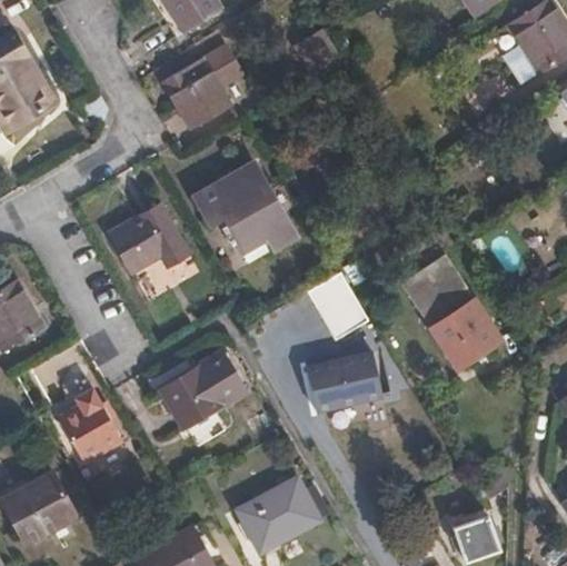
[(226,2),(224,0),(170,0),(187,28),(226,2)]
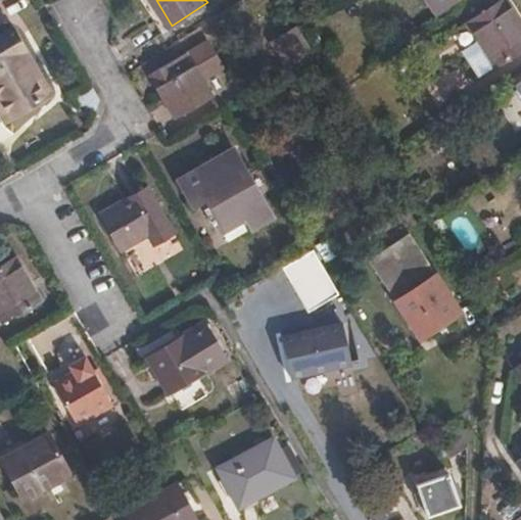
[(520,20),(507,0),(505,0),(472,22),(500,63),(520,48),(520,20)]
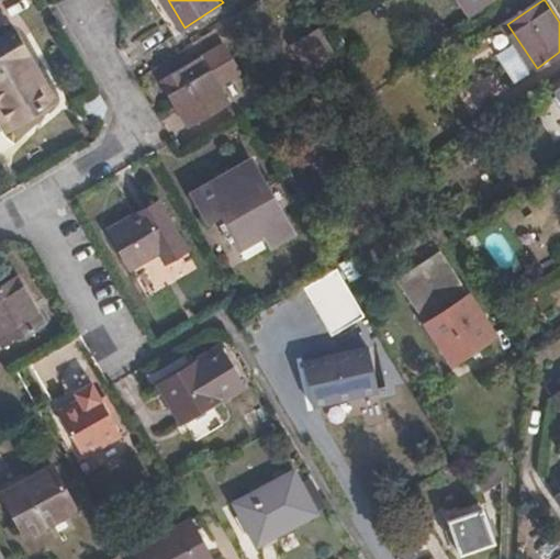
[(22,32),(0,46),(0,59),(3,66),(0,67),(0,99),(19,129),(66,98),(22,32)]
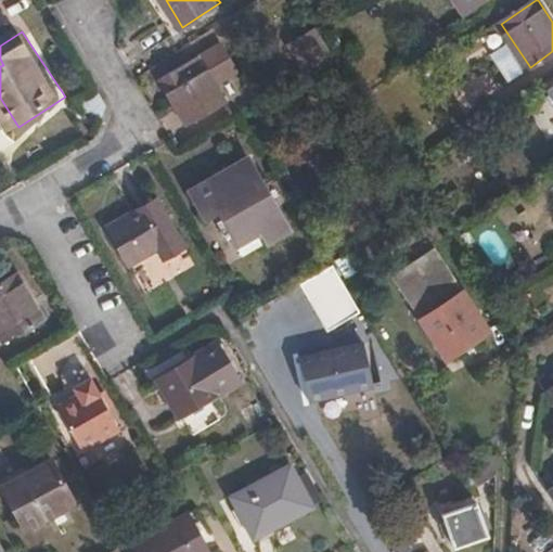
[(223,99),(197,53),(159,75),(187,120),(223,99)]
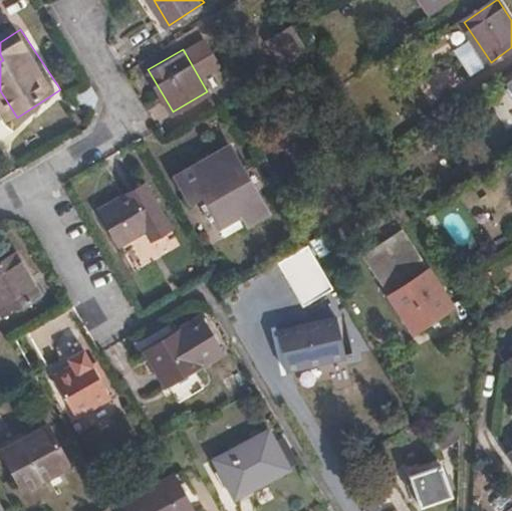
[(267,207),(255,187),(250,190),(237,169),(243,166),(228,142),(212,152),(216,160),(201,169),(197,161),(176,174),(191,198),(199,193),(203,200),(201,201),(209,215),(211,214),(218,224),(240,211),(246,219),(267,207)]
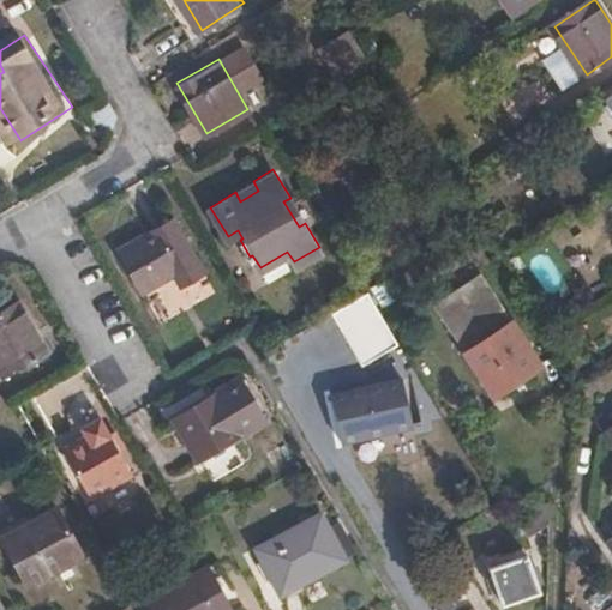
[(305,223),(322,212),(306,187),(291,198),(283,201),(299,227),(305,223)]
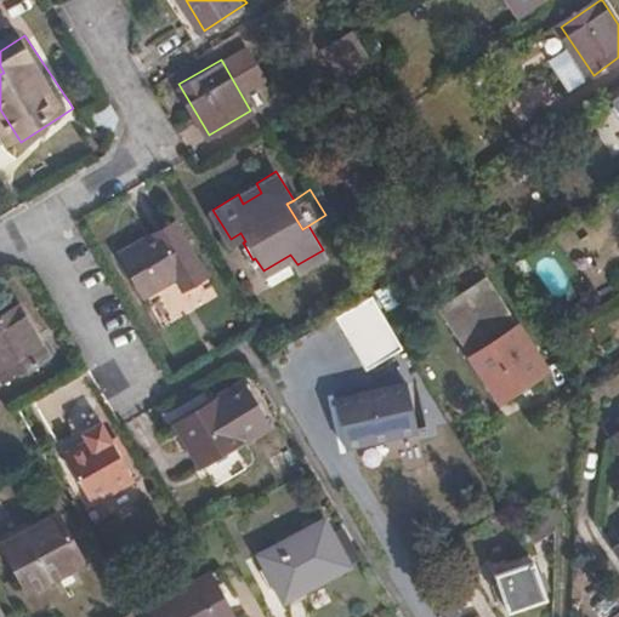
[(216,278),(183,226),(131,256),(154,297),(186,279),(192,291),(216,278)]
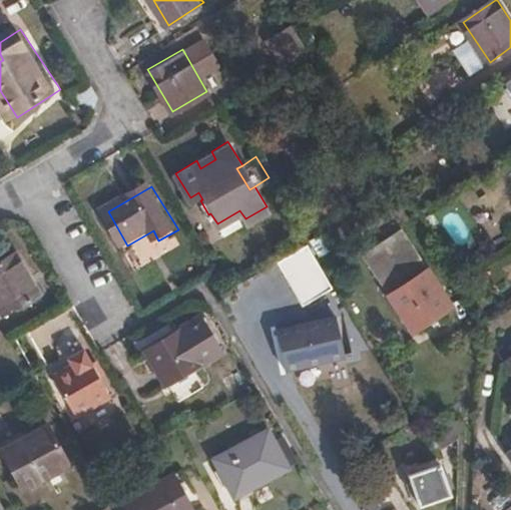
[(454,212),(445,218),(462,242),(471,235),(454,212)]
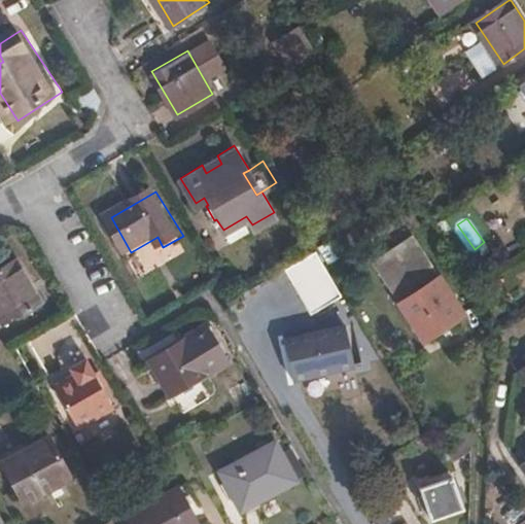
[(463,313),(418,240),(398,252),(420,288),(400,301),(424,338),(463,313)]
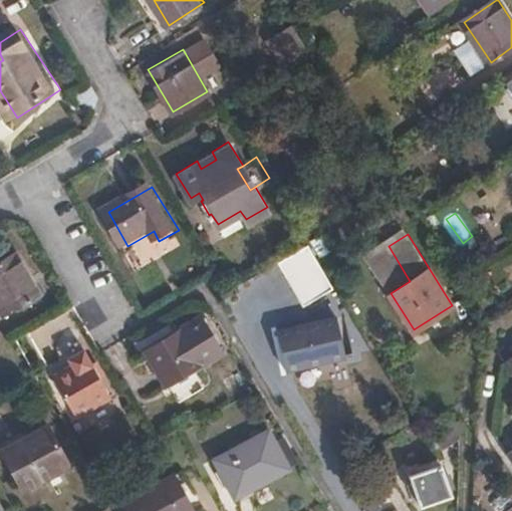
[(307,245),(277,262),(301,304),(330,287),(307,245)]
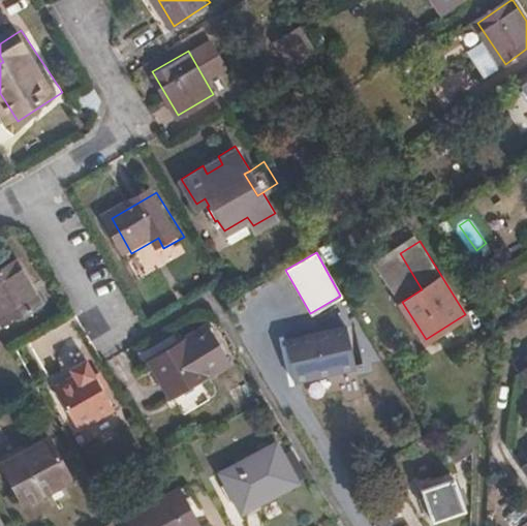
[(43,304),(19,258),(0,269),(0,316),(5,326),(43,304)]
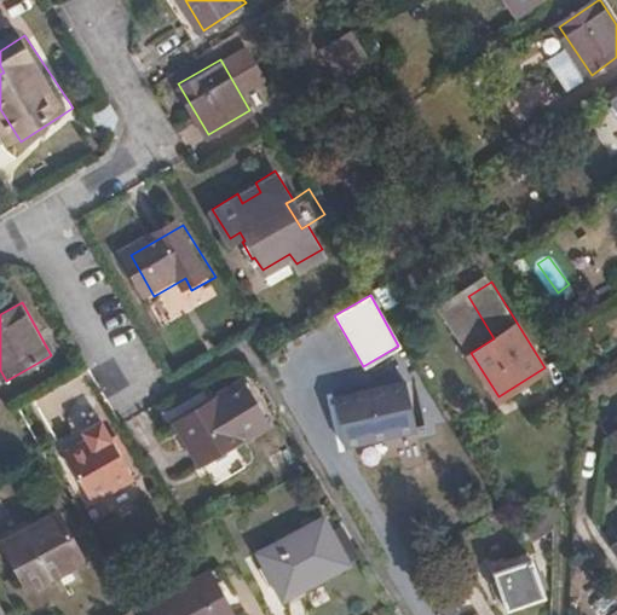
[(408,378),(338,393),(349,445),(419,430),(408,378)]
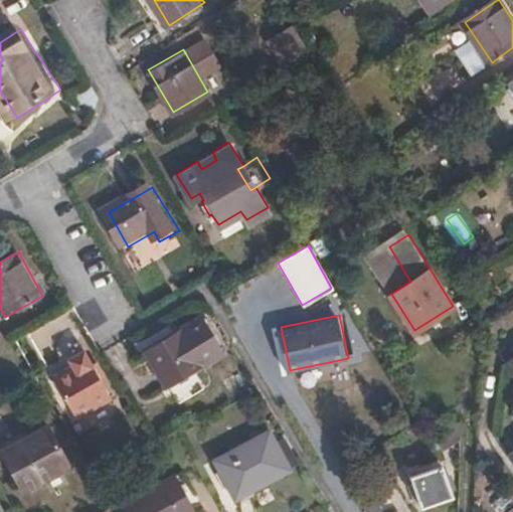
[(182,333),(124,363),(144,399),(202,368),(182,333)]
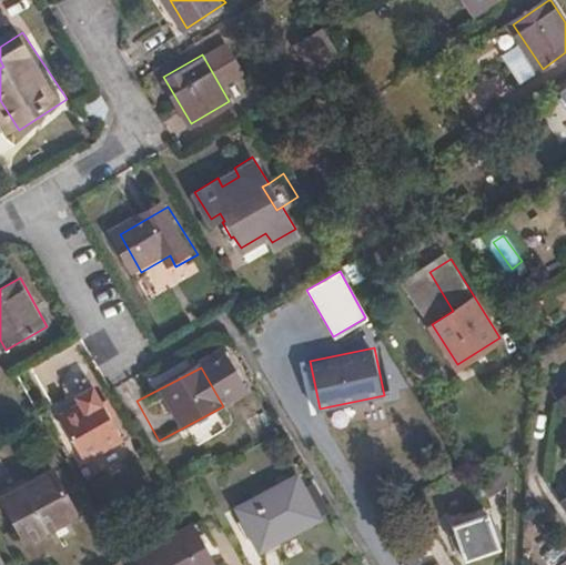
[(565,387),(556,394),(565,409),(565,387)]
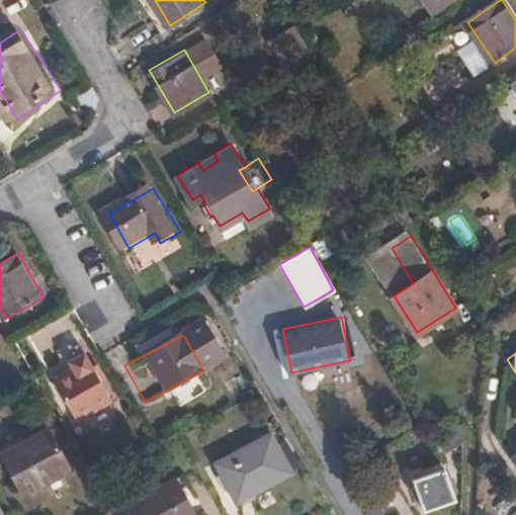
[(111,404),(86,354),(71,363),(75,369),(55,380),(77,422),(111,404)]
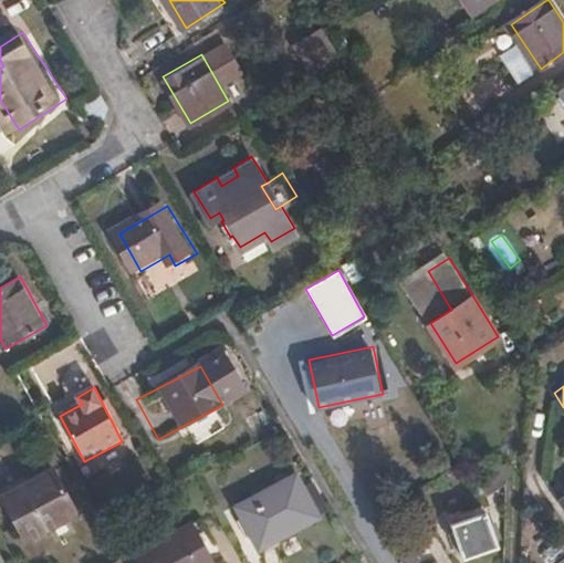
[(79,509),(54,467),(2,494),(25,537),(79,509)]
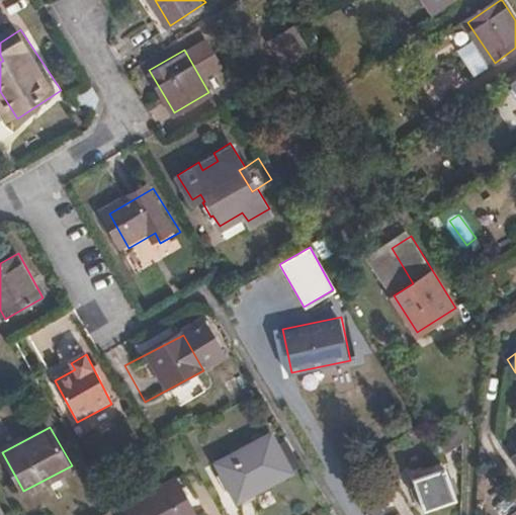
[(239,475),(230,481),(242,502),(287,477),(266,438),(230,458),(239,475)]
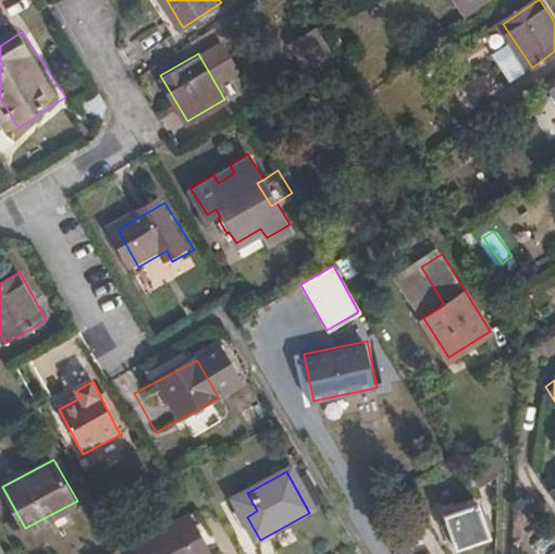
[(554,485),(544,493),(554,506),(554,485)]
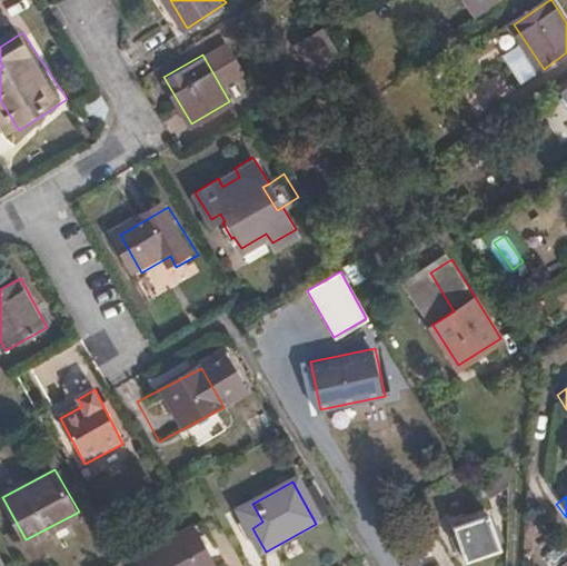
[(242,509),(252,528),(262,522),(252,504),(242,509)]
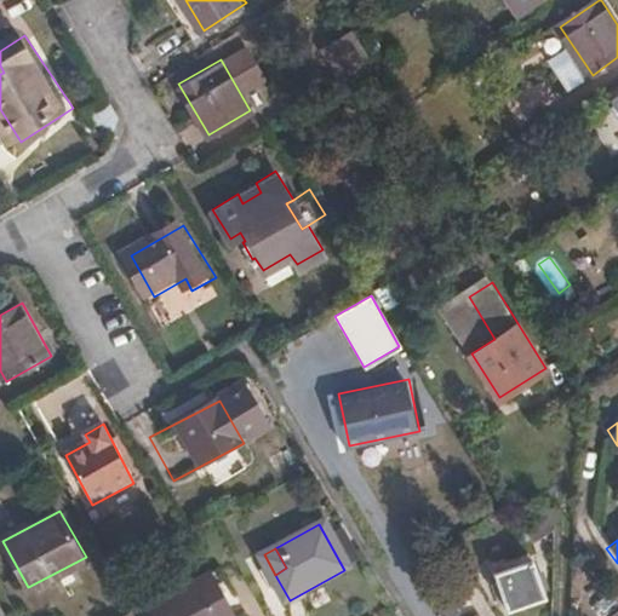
[(547,603),(533,565),(497,580),(508,615),(547,603)]
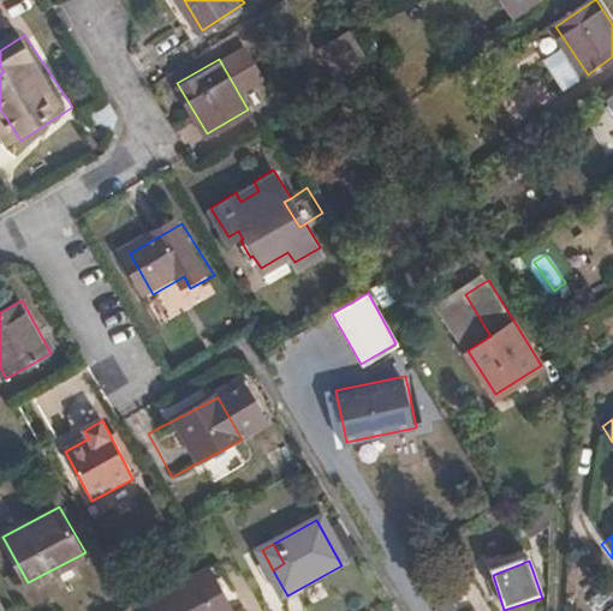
[(231,610),(213,575),(149,607),(150,610),(231,610)]
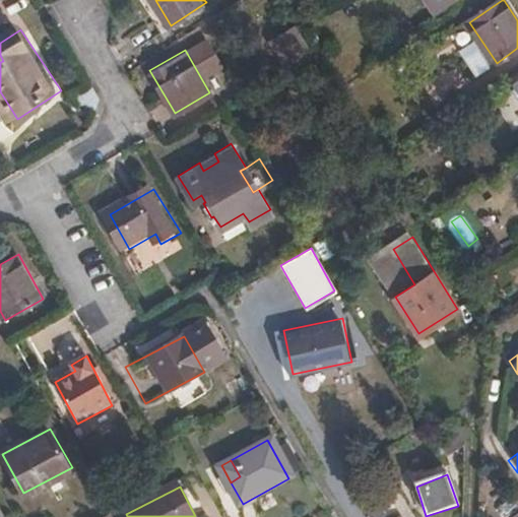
[(346,516),(400,516),(398,516),(364,516),(358,507),(357,508),(345,515),(346,516)]
